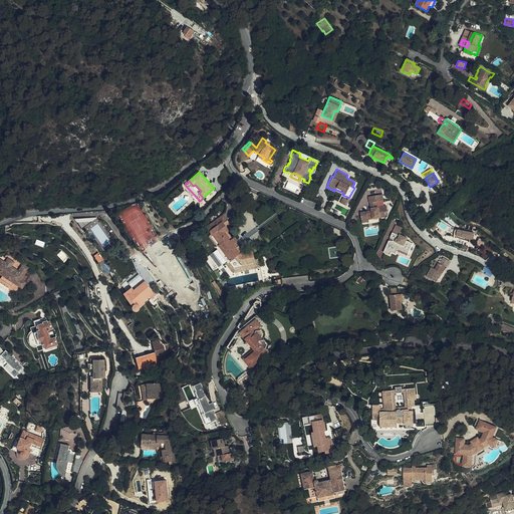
[(421,184),(414,183),(413,190),(420,191),(421,184)]
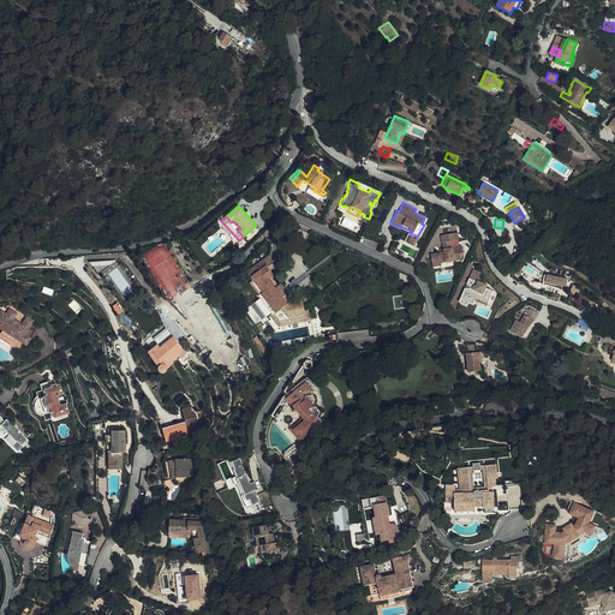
[(461,245),(452,246),(446,248),(445,242),(441,242),(442,251),(429,252),(430,260),(439,258),(439,261),(460,258),(459,252),(463,252),(461,245)]
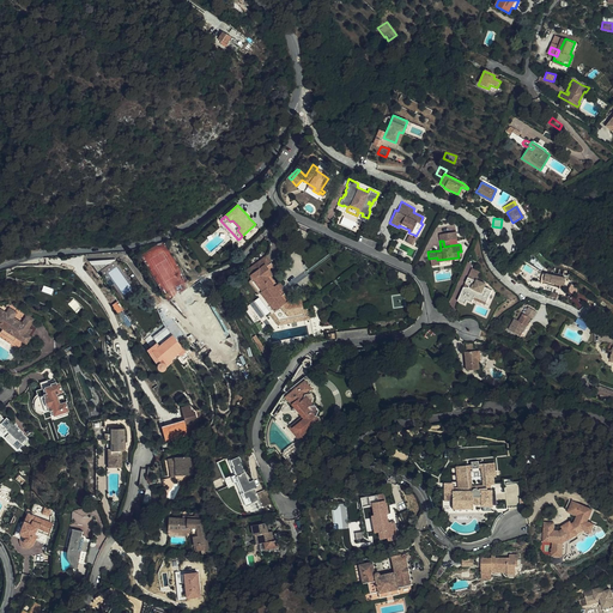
[(252,280),(260,293),(263,293),(279,293),(278,291),(283,289),(280,284),(277,285),(271,275),(273,273),(271,272),(275,268),(268,256),(248,269),(253,279),(252,280)]
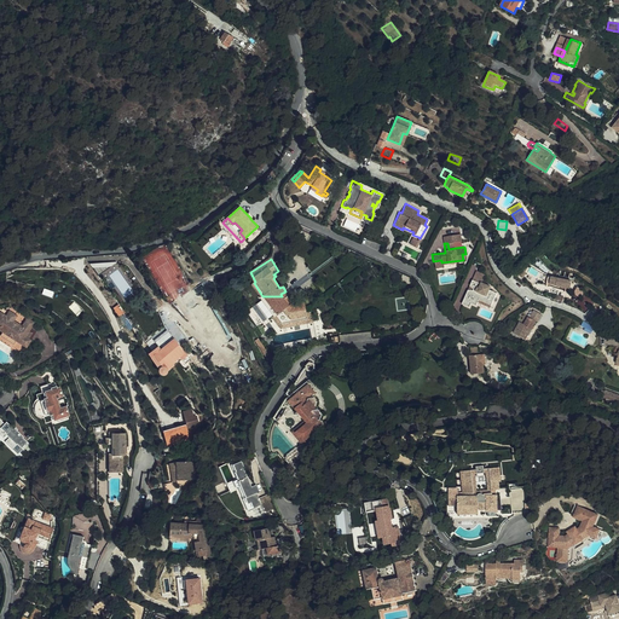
[(556,277),(549,276),(548,281),(551,281),(555,282),(555,284),(555,285),(563,287),(567,288),(570,288),(571,279),(556,277)]
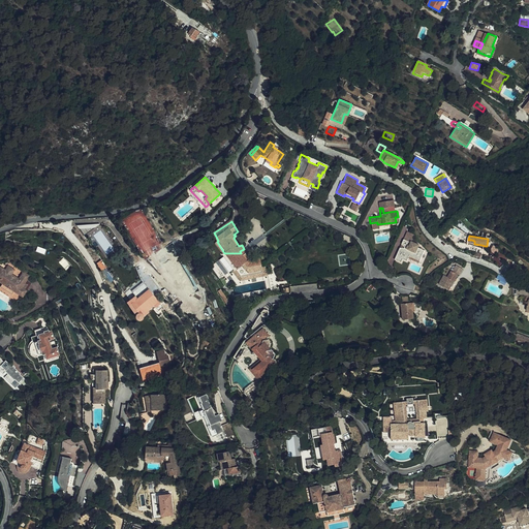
[(408,257),(418,261),(424,251),(417,249),(418,246),(408,242),(407,243),(402,241),(400,246),(403,248),(403,250),(399,249),(394,261),(400,265),(402,260),(406,262),(407,259),(408,257)]
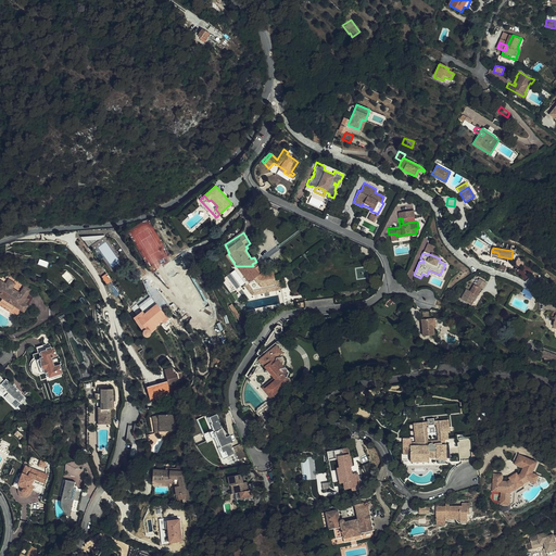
[(179,263),(176,255),(171,257),(174,265),(179,263)]
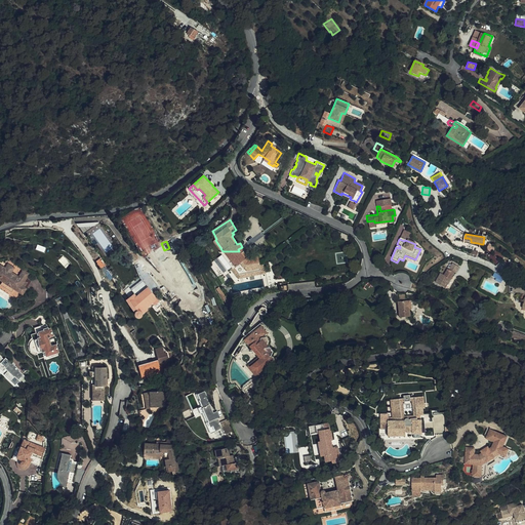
[(226,251),(223,251),(220,252),(232,269),(235,268),(241,278),(249,277),(248,269),(248,259),(243,252),(241,254),(239,251),(226,251)]
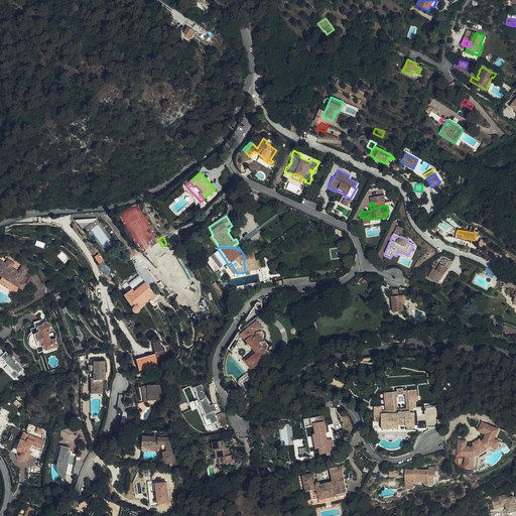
[(95,257),(100,263),(104,260),(99,254),(95,257)]
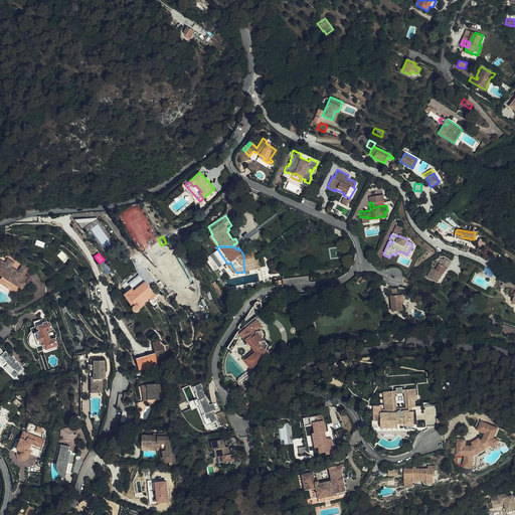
[(243,264),(244,272),(261,270),(261,265),(254,265),(253,260),(252,253),(243,254),(243,264)]
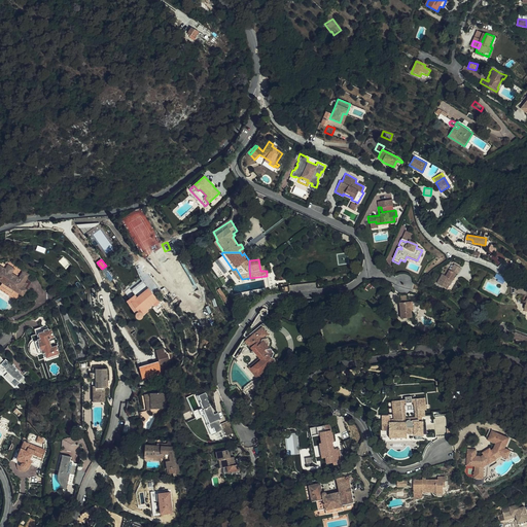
[(441,274),(435,282),(446,288),(455,273),(456,274),(460,268),(454,264),(450,270),(449,269),(445,276),(441,274)]
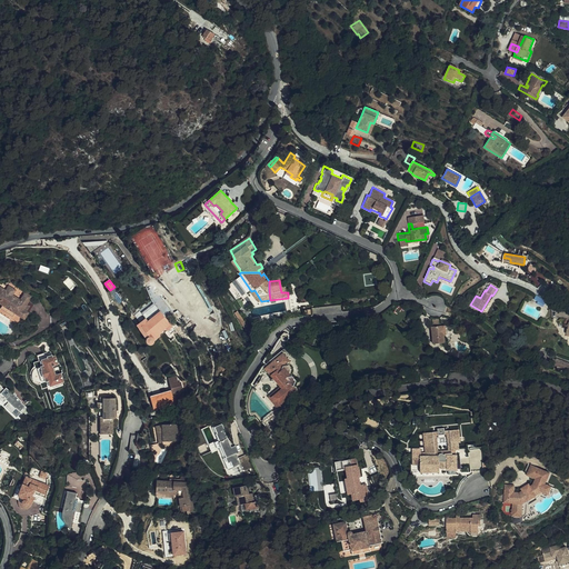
[(25,309),(28,305),(32,297),(26,292),(20,299),(13,295),(17,290),(9,286),(6,289),(1,287),(0,288),(0,302),(3,305),(16,313),(25,319),(29,312),(27,311),(25,309)]
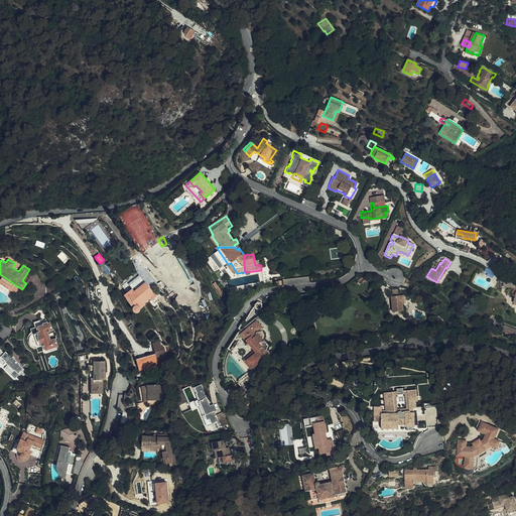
[(104,260),(100,263),(108,275),(112,272),(104,260)]
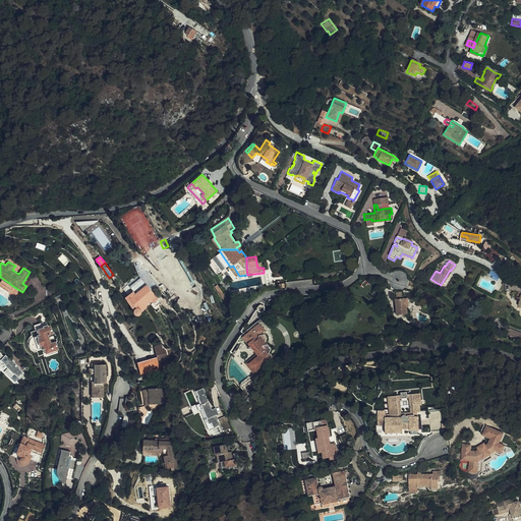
[(182,273),(176,263),(168,268),(180,285),(188,279),(183,272),(182,273)]
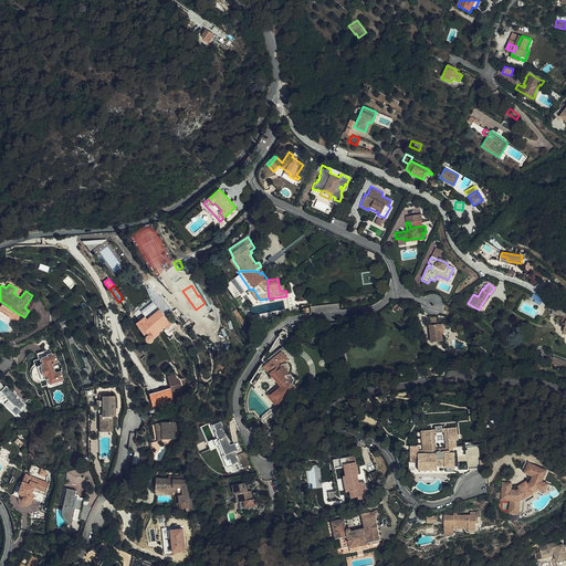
[(16,312),(3,303),(1,306),(13,315),(16,312)]
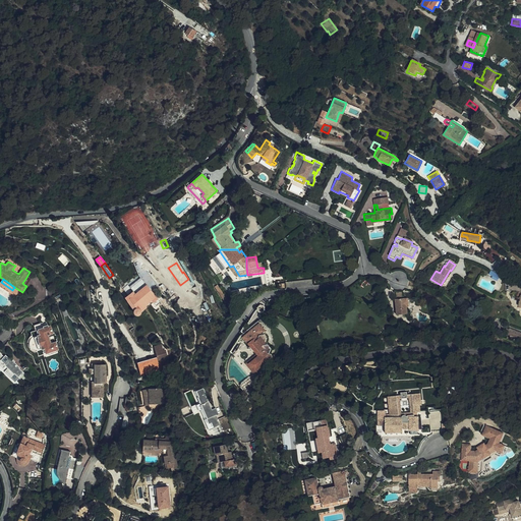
[(154,291),(150,287),(148,284),(147,285),(142,280),(132,288),(134,291),(126,297),(135,310),(135,311),(136,312),(137,313),(139,314),(140,313),(142,312),(142,311),(141,309),(153,300),(158,305),(162,302),(154,291)]
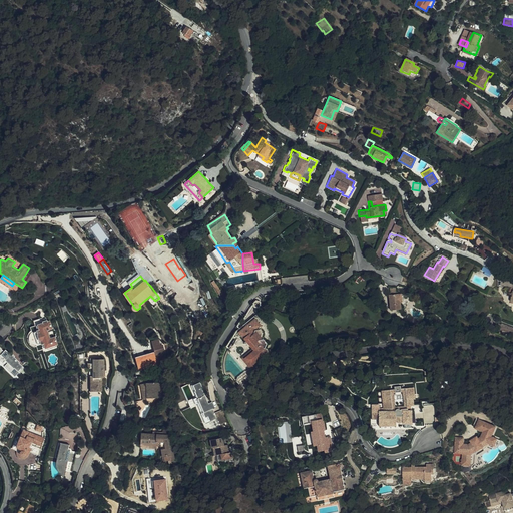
[(398,295),(391,295),(390,295),(391,311),(402,310),(402,303),(404,303),(403,294),(398,295)]
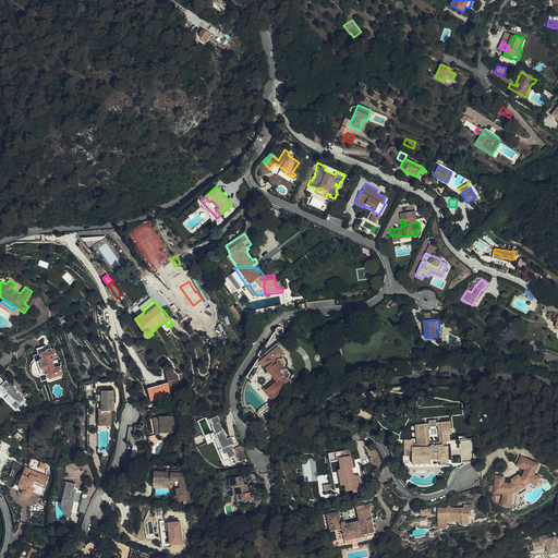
[(262,361),(276,378),(278,380),(267,389),(274,397),(281,391),(292,383),(289,378),(291,373),(288,368),(286,368),(282,370),(286,362),(282,359),(279,359),(283,354),(284,354),(278,347),(262,361)]
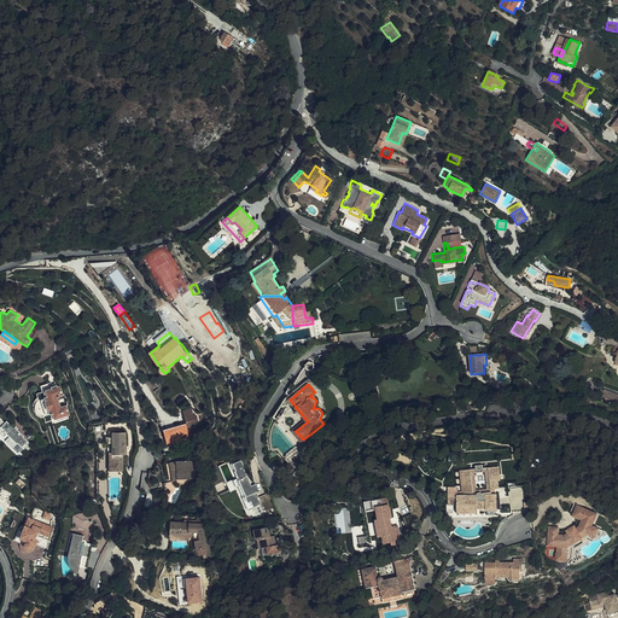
[(38,395),(39,400),(35,406),(35,409),(36,412),(40,415),(45,417),(46,423),(69,415),(66,407),(60,409),(57,397),(63,396),(60,388),(58,389),(58,388),(53,389),(52,385),(42,388),(45,394),(38,395)]
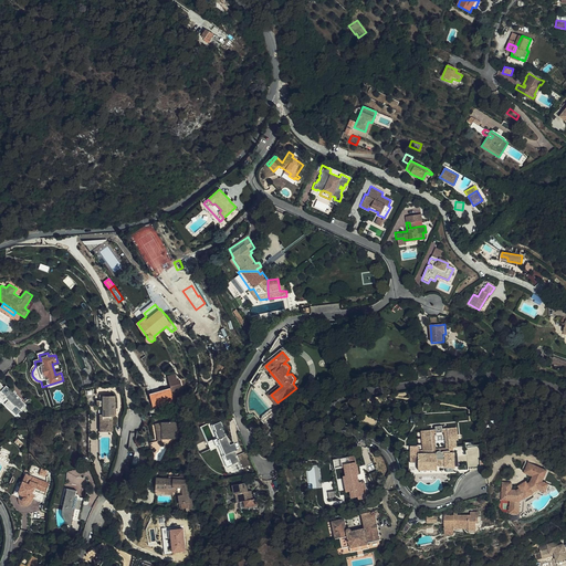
[(565,363),(553,357),(551,362),(551,363),(565,369),(565,363)]
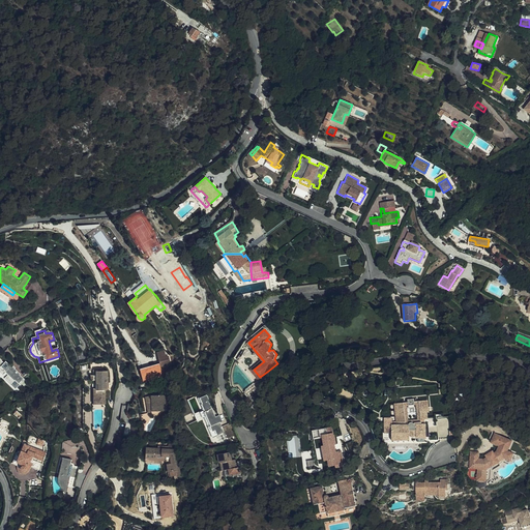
[(274,343),(269,336),(265,341),(268,341),(271,344),(268,351),(271,350),(274,343)]
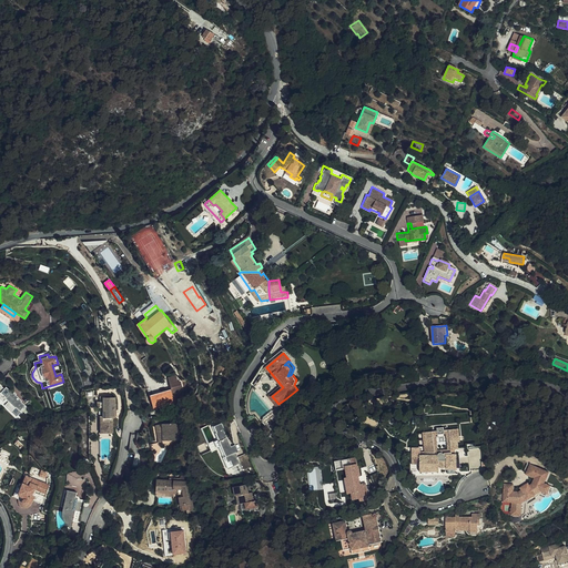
[(170,377),(171,384),(180,382),(178,375),(170,377)]
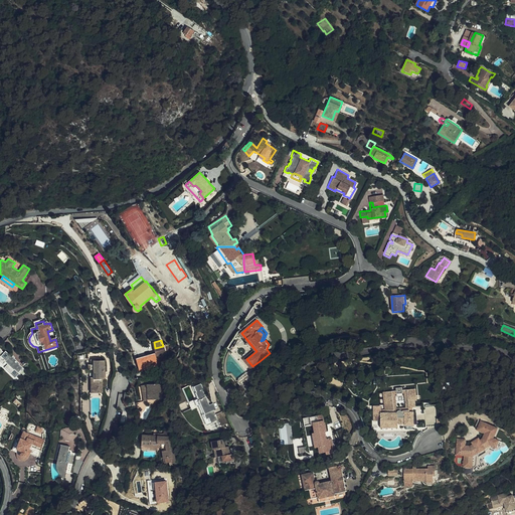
[(142,371),(155,367),(159,366),(161,365),(159,359),(168,356),(164,345),(163,346),(155,348),(157,353),(138,358),(142,371)]
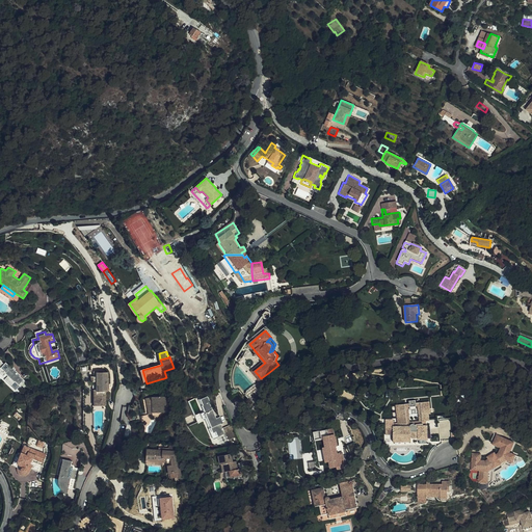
[(23,389),(28,383),(5,362),(4,364),(0,358),(0,376),(0,377),(5,372),(8,375),(5,379),(11,386),(15,381),(20,386),(23,389)]
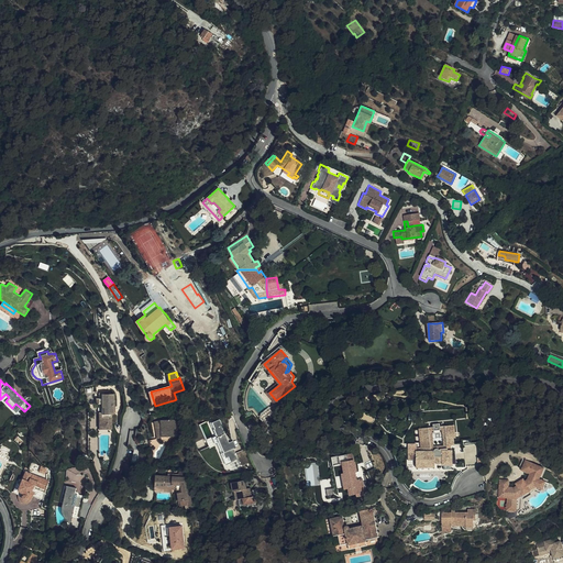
[(280,384),(278,382),(266,392),(275,404),(285,396),(284,395),(276,400),(269,393),(280,384)]
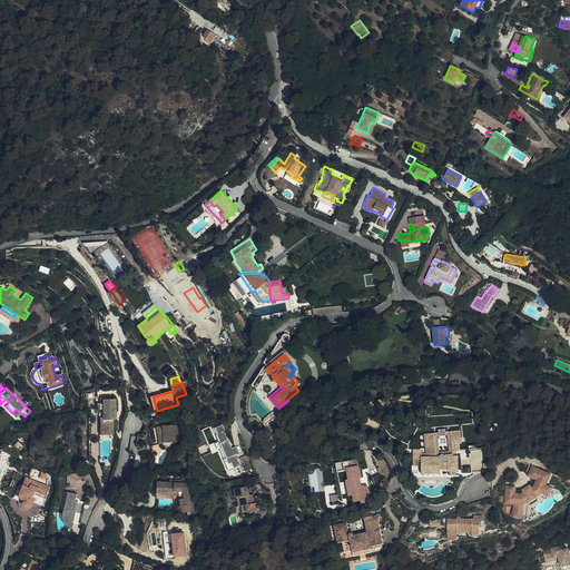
[(5,408),(6,406),(9,402),(6,399),(0,404),(5,408)]
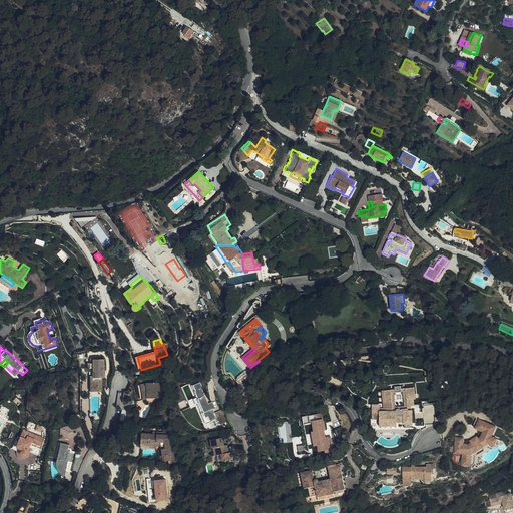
[(93,368),(93,371),(95,371),(96,377),(93,377),(93,376),(90,376),(91,391),(103,391),(103,377),(104,377),(104,359),(93,359),(93,363),(93,368)]
